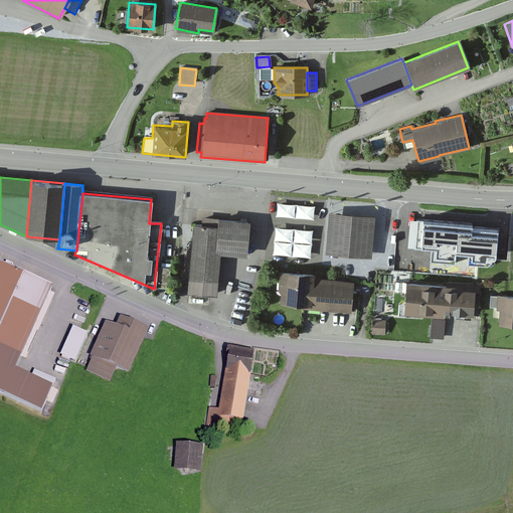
[(315,213),(315,200),(278,200),(278,213),(315,213)]
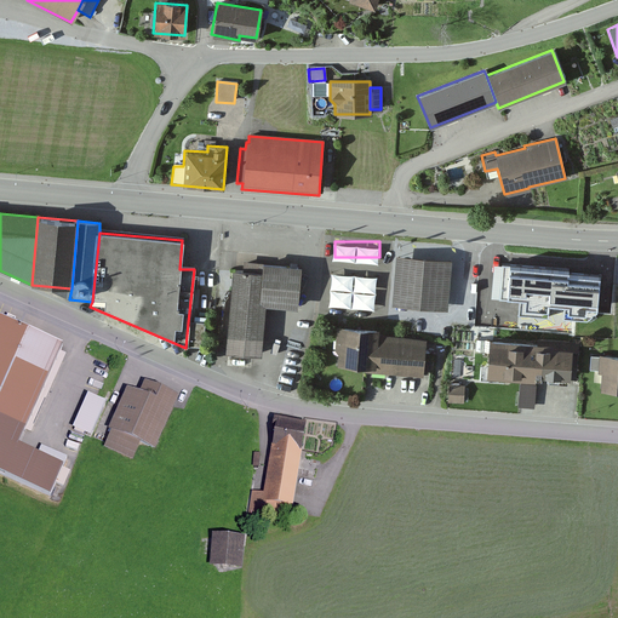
[(451,263),(396,259),(393,308),(447,313),(451,263)]
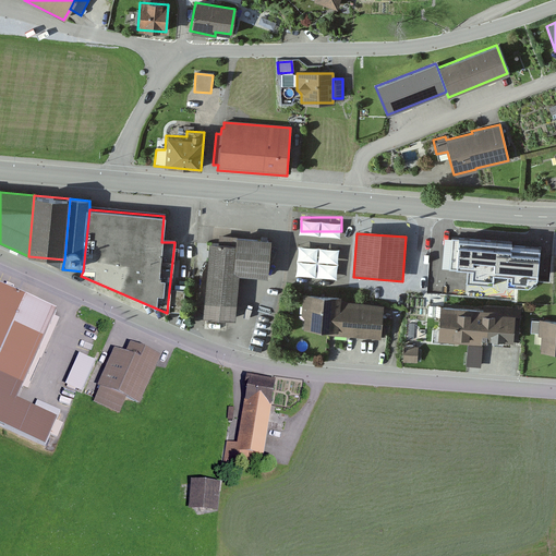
[(200,318),(236,322),(239,278),(267,280),(270,240),(236,237),(236,245),(206,243),(200,318)]
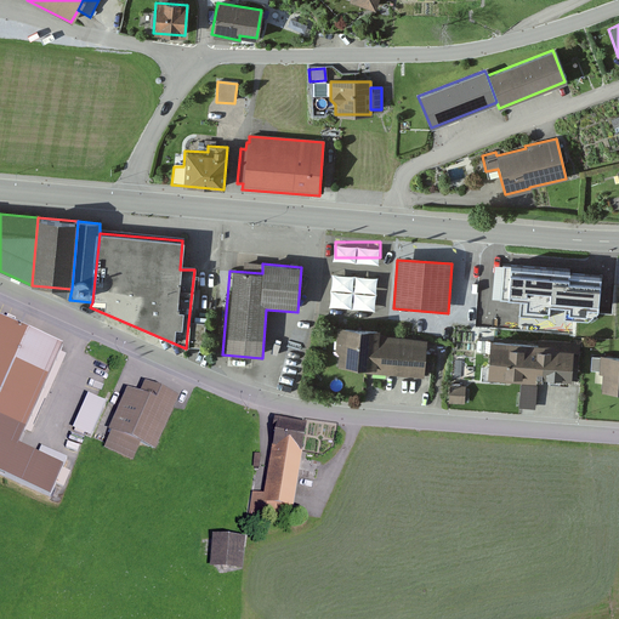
[(329,301),(375,306),(379,273),(334,268),(329,301)]
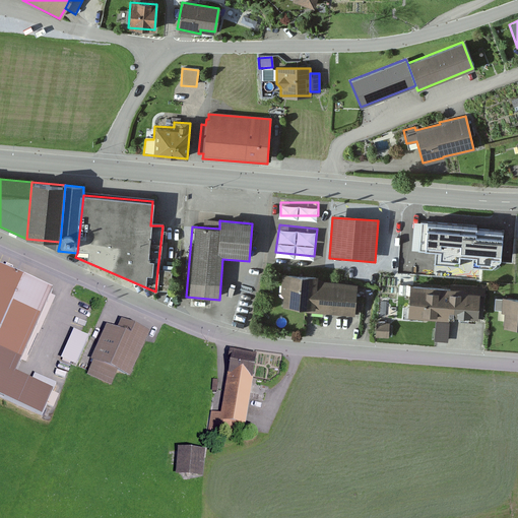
[(53,294),(0,268),(0,354),(20,365),(53,294)]
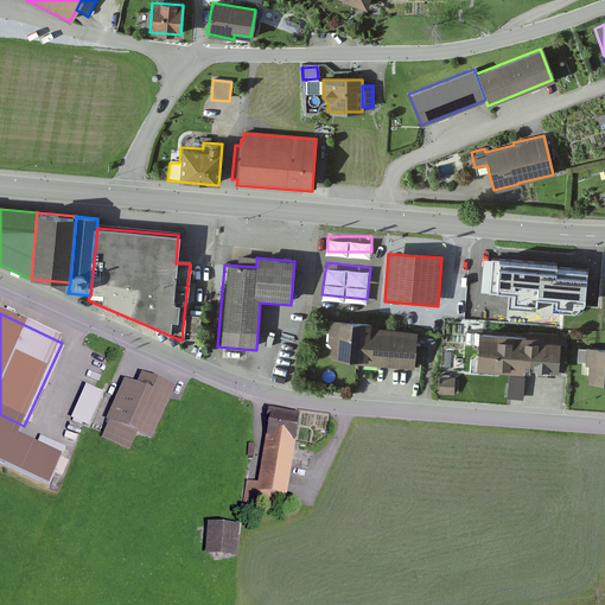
[(199,318),(184,316),(182,341),(197,342),(199,318)]
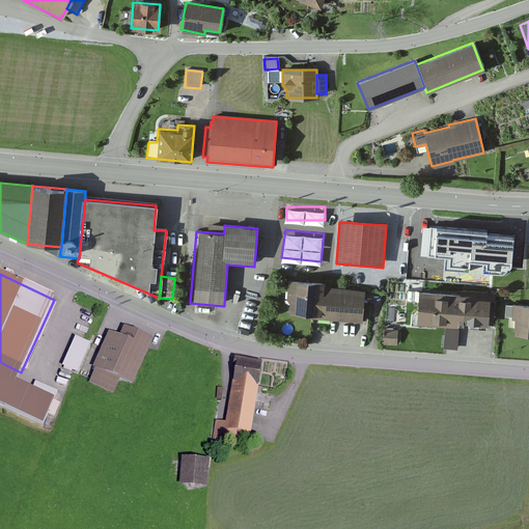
[(323,282),(287,279),(285,301),(288,303),(287,312),(311,314),(310,318),(360,323),(363,291),(323,288),(323,282)]
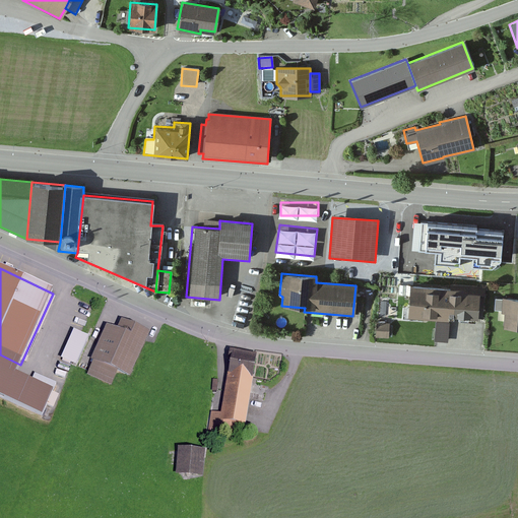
[(449,288),(409,285),(406,318),(448,321),(448,316),(477,318),(480,287),(449,285),(449,288)]
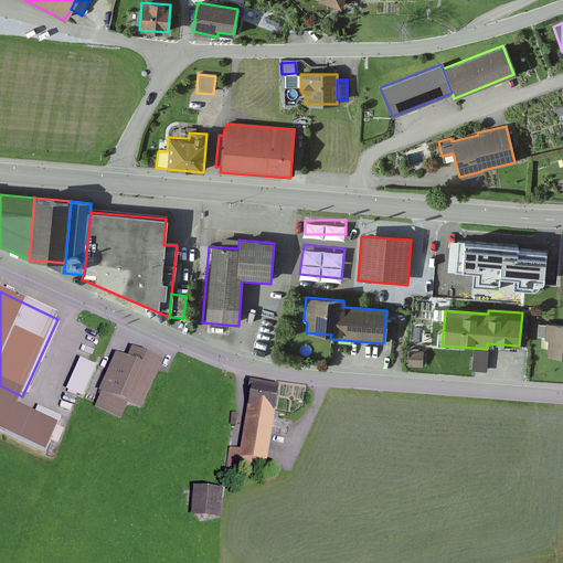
[(562,324),(544,322),(544,326),(538,326),(537,337),(542,338),(542,340),(546,341),(545,356),(562,357),(562,324)]
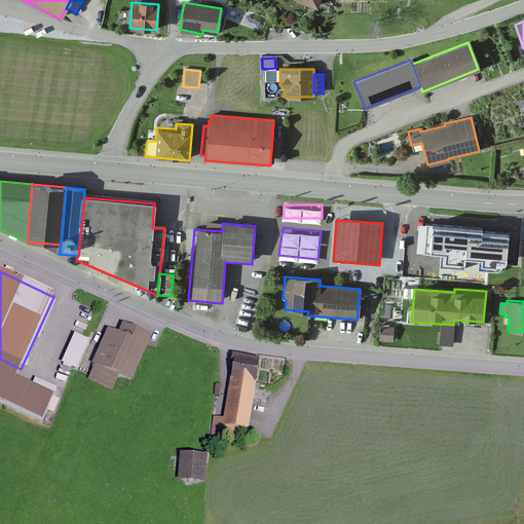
[(122,326),(118,335),(106,330),(90,366),(92,367),(117,378),(132,383),(151,338),(122,326)]
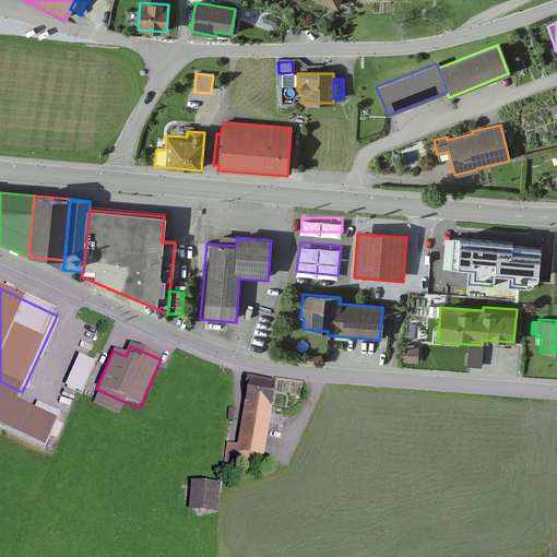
[(417,348),(404,347),(402,364),(416,365),(417,348)]
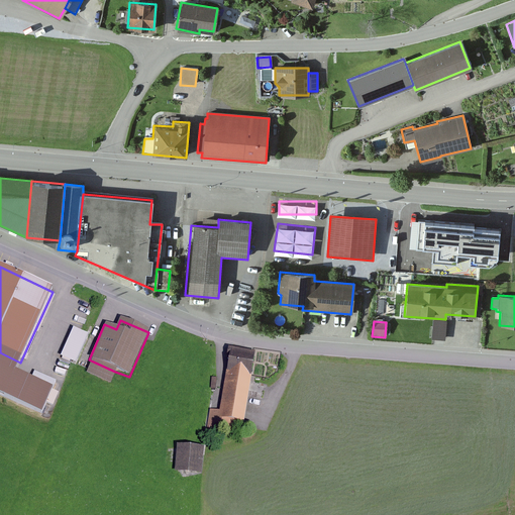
[(445,322),(432,321),(430,340),(443,341),(445,322)]
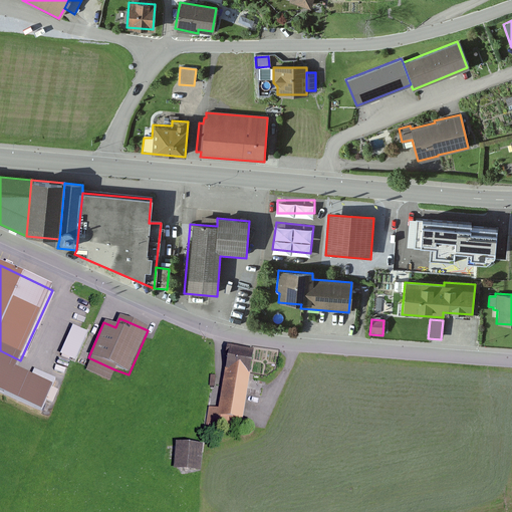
[(71,327),(58,356),(74,363),(86,334),(71,327)]
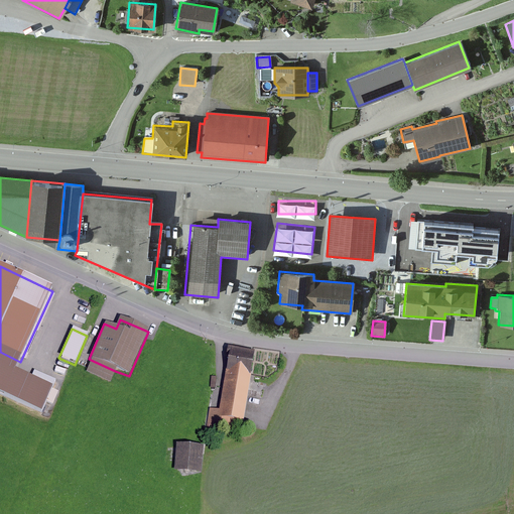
[(20,362),(0,352),(0,398),(41,416),(52,391),(14,375),(20,362)]
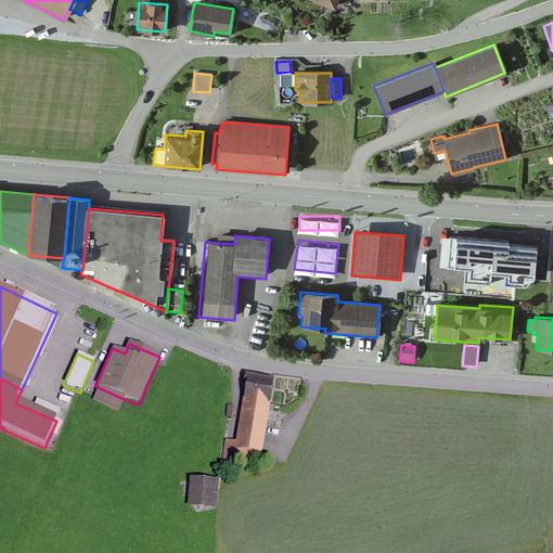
[(242,403),(269,407),(272,383),(244,378),(242,403)]
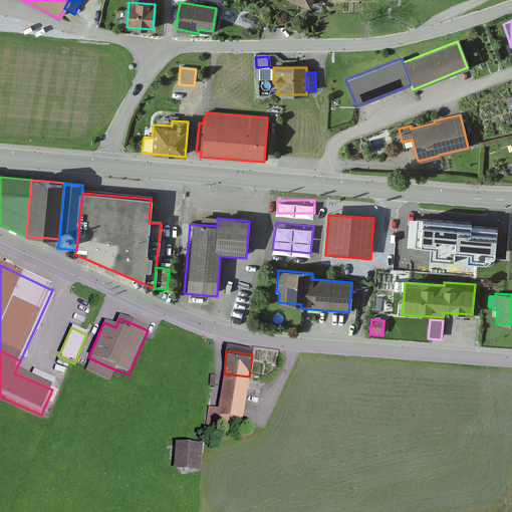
[(114,369),(90,358),(84,372),(108,382),(114,369)]
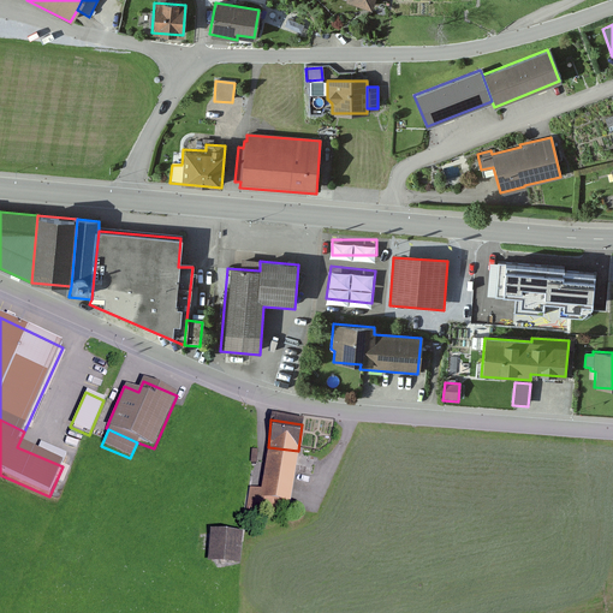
[(298,451),(268,447),(262,494),(249,493),(245,517),(289,522),(298,451)]
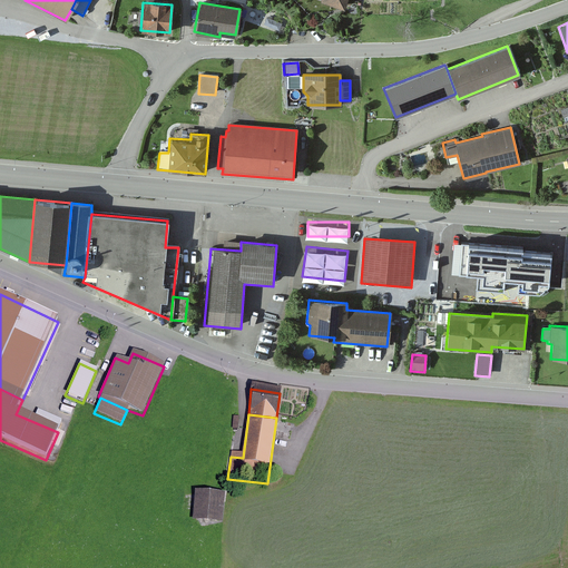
[(224,498),(194,497),(193,525),(223,526),(224,498)]
